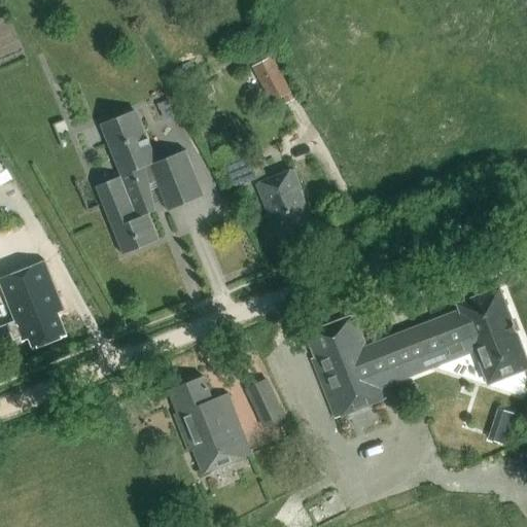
[(299,100),(276,58),(255,69),(275,104),(284,99),(288,106),(299,100)]
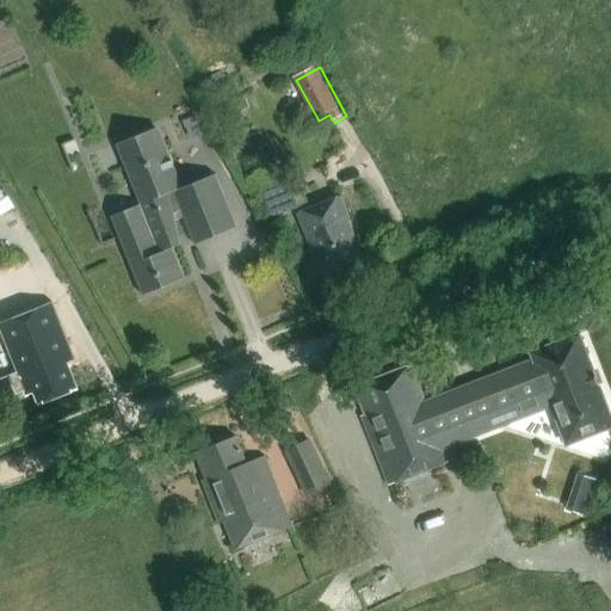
[(141,205),(111,217),(117,230),(142,296),(185,279),(170,240),(179,236),(174,215),(181,211),(195,245),(238,228),(216,176),(183,189),(159,128),(116,144),(141,205)]
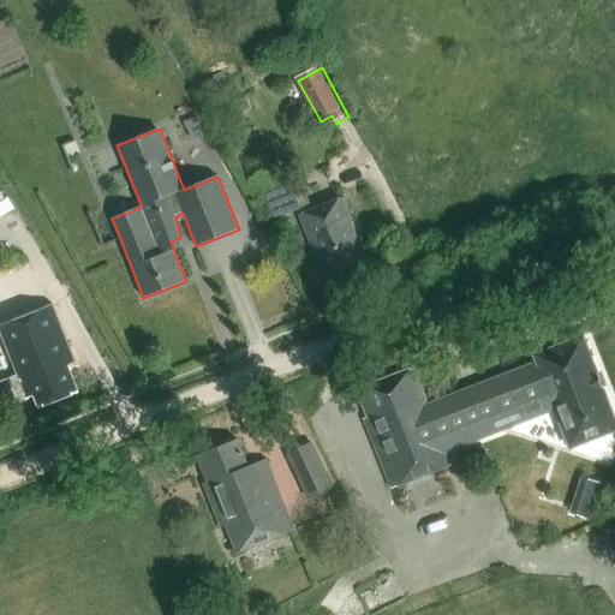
[(0,222),(19,212),(3,180),(0,181),(0,222)]
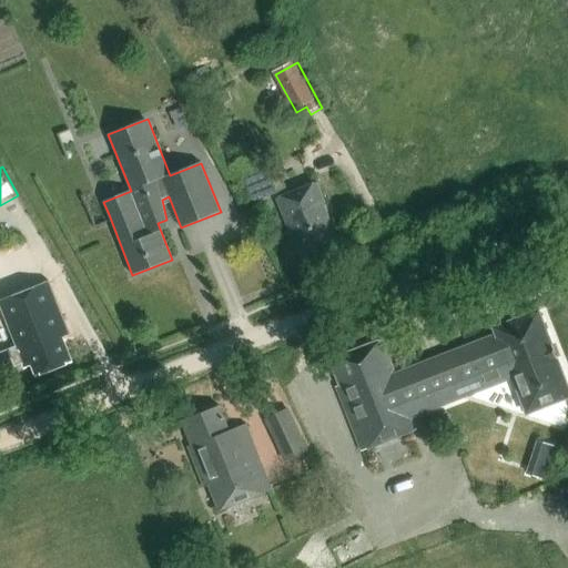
[(276,193),(266,169),(243,178),(253,202),(276,193)]
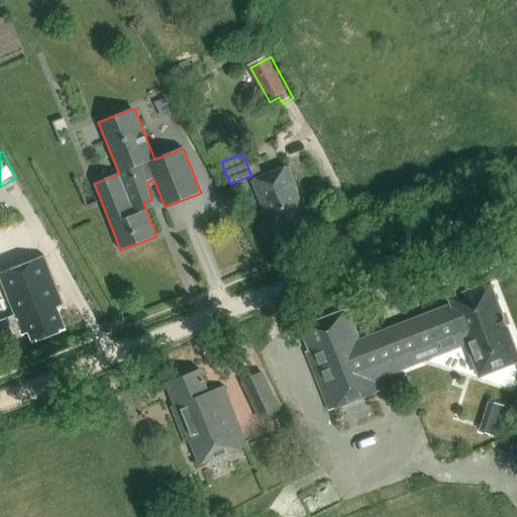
[(287,166),(251,180),(265,212),(269,211),(275,227),(301,217),(295,200),(298,199),(293,187),(295,186),(287,166)]
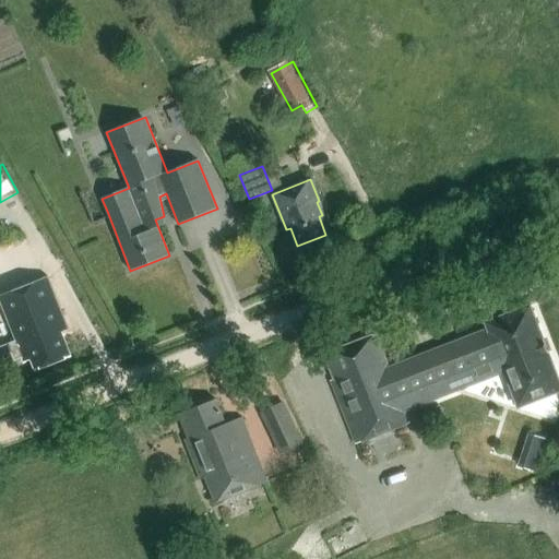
[(13,347),(0,352),(0,366),(16,360),(16,358),(21,356),(23,363),(32,359),(36,370),(70,356),(60,331),(68,329),(48,280),(0,298),(0,305),(18,348),(14,349),(13,347)]
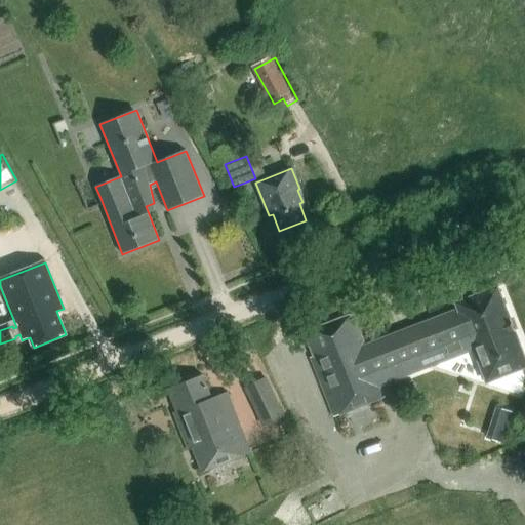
[(353,313),(304,331),(313,356),(310,356),(333,416),(386,396),(380,385),(473,350),(486,382),(524,367),(524,354),(516,329),(514,329),(510,317),(510,316),(497,283),(452,300),(455,308),(364,342),(353,313)]
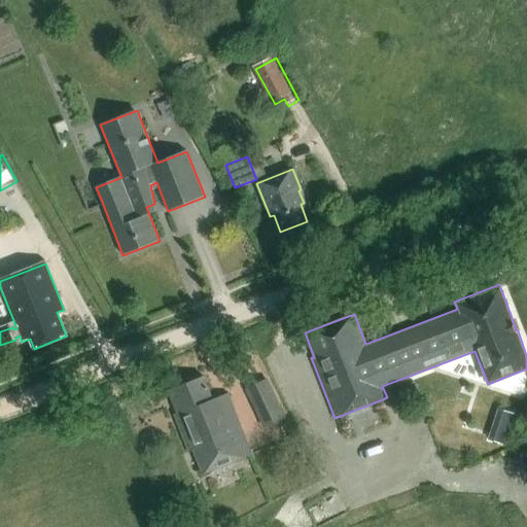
[(212,399),(203,376),(171,388),(180,412),(176,413),(199,475),(252,455),(229,393),(212,399)]
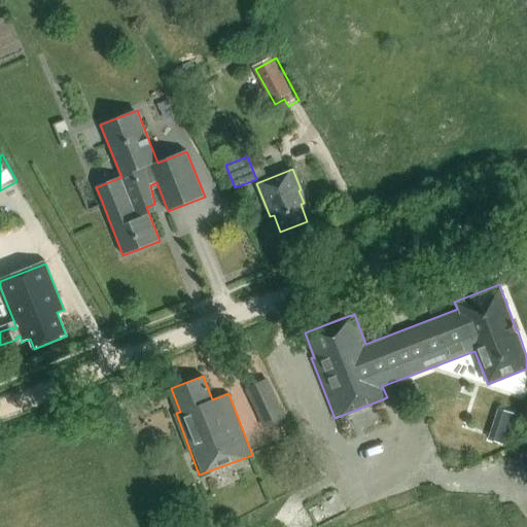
[(501,402),(491,433),(514,442),(524,411),(501,402)]
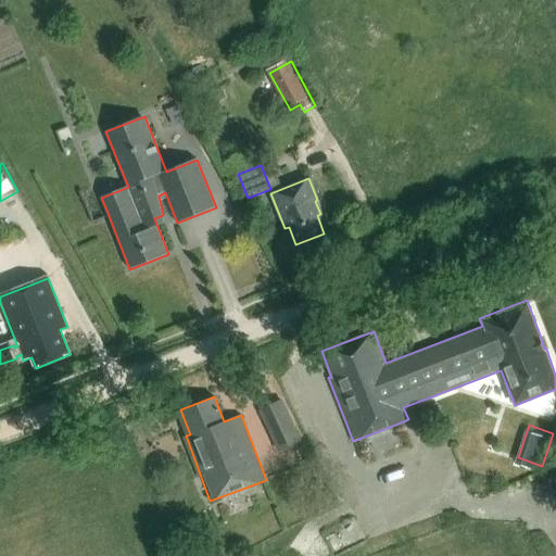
[(293,427),(274,437),(279,449),(299,439),(293,427)]
